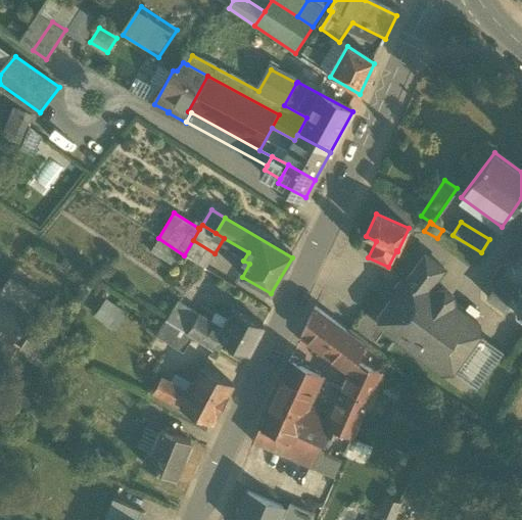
[(215,253),(193,240),(184,255),(205,269),(215,253)]
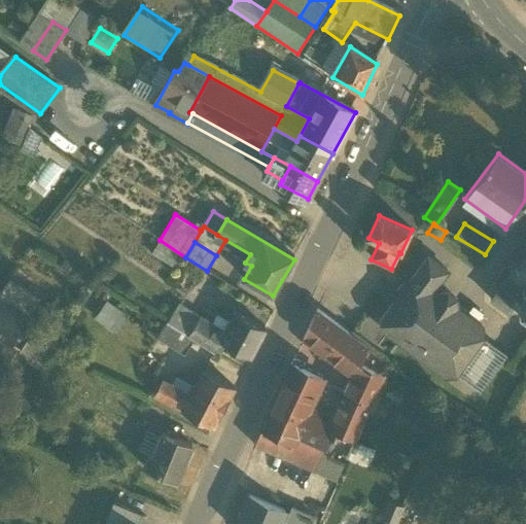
[(437,298),(431,293),(448,272),(428,257),(409,286),(411,288),(407,294),(406,295),(399,297),(383,319),(384,329),(445,375),(457,373),(484,335),(483,326),(462,312),(460,314),(456,311),(459,308),(457,298),(450,292),(440,294),(437,298)]
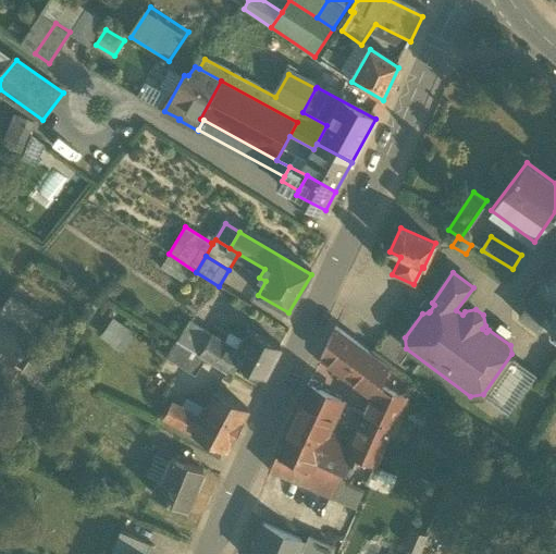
[(555,272),(551,279),(545,280),(545,281),(519,318),(539,331),(542,327),(550,332),(553,330),(555,331),(555,272)]
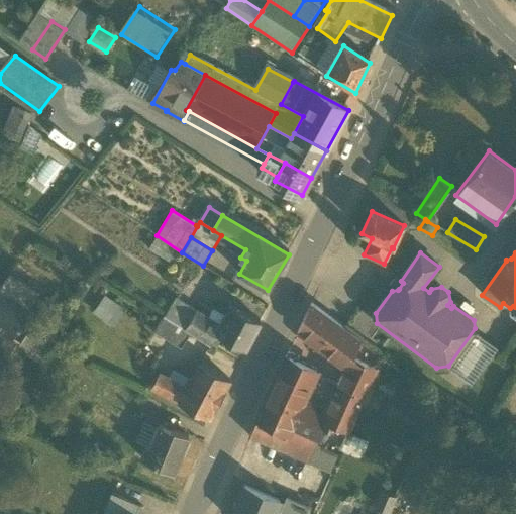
[(41,293),(10,274),(0,289),(0,292),(29,312),(41,293)]
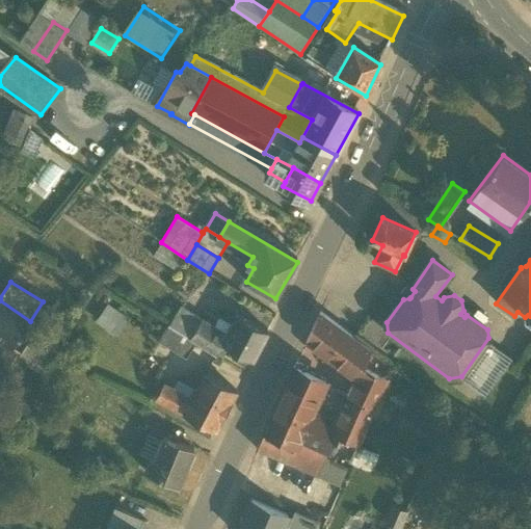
[(30,321),(0,300),(0,340),(12,348),(30,321)]
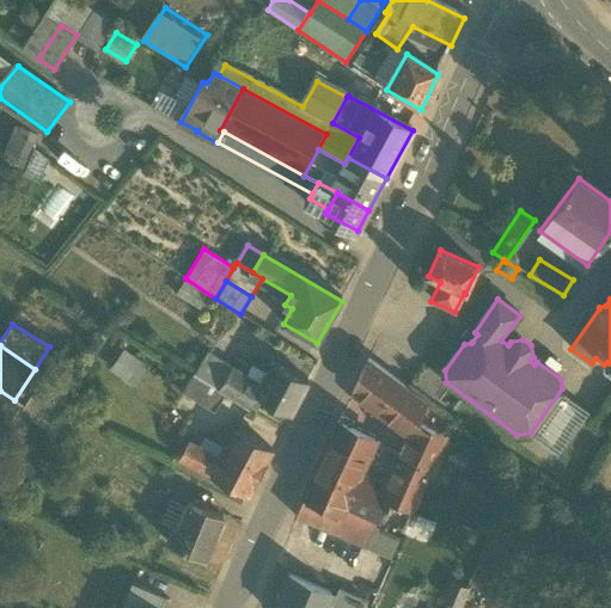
[(124,349),(111,370),(139,387),(152,364),(124,349)]
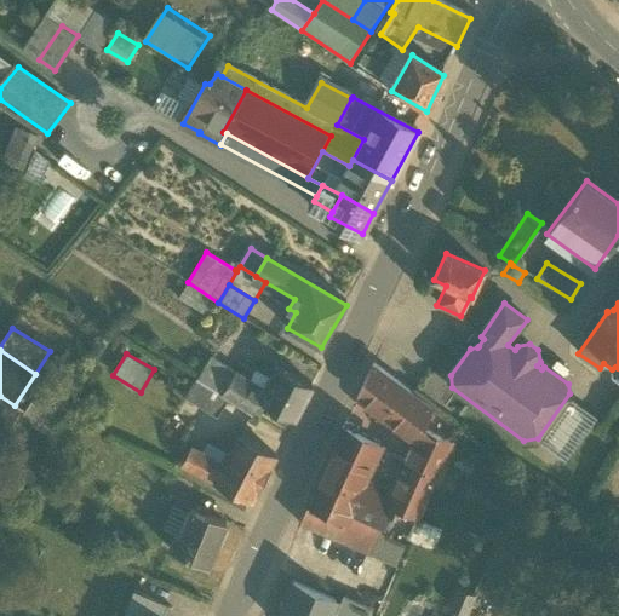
[(236,374),(213,358),(199,380),(223,396),(236,374)]
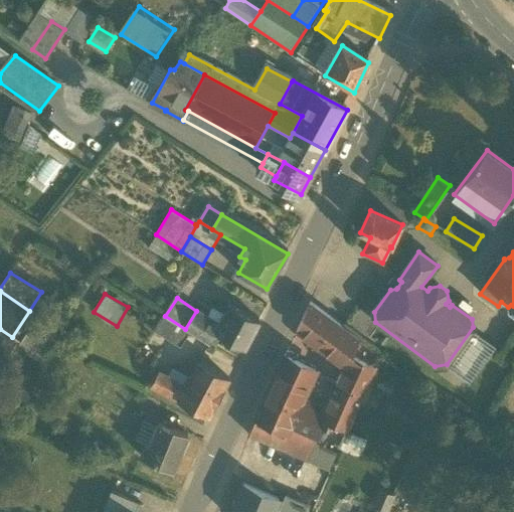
[(321,350),(335,322),(311,305),(299,333),(321,350)]
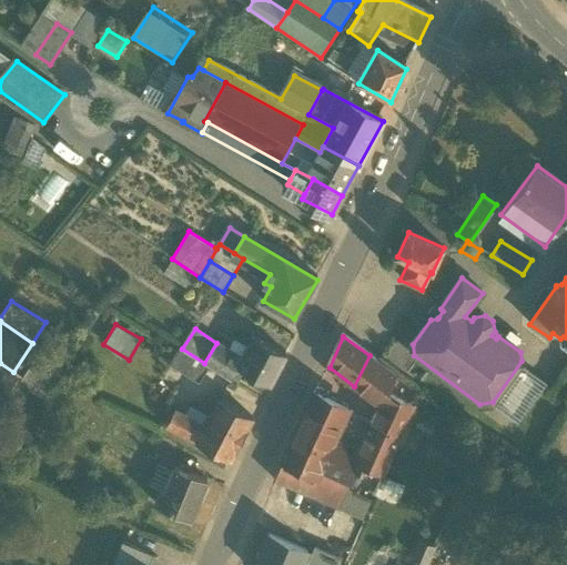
[(243,360),(238,371),(239,371),(271,389),(287,357),(254,340),(243,360)]
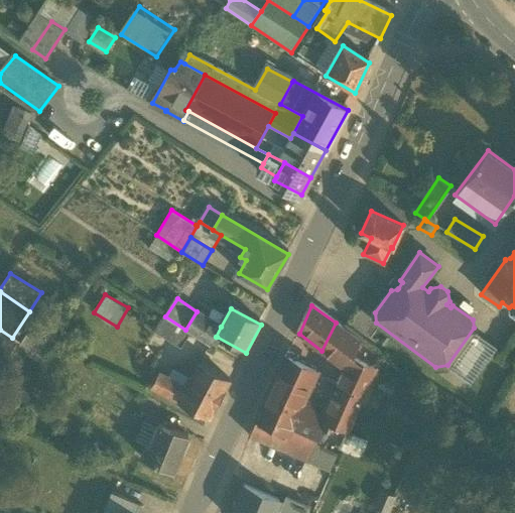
[(221,327),(197,311),(185,330),(191,334),(211,347),(217,337),(216,337),(221,327)]
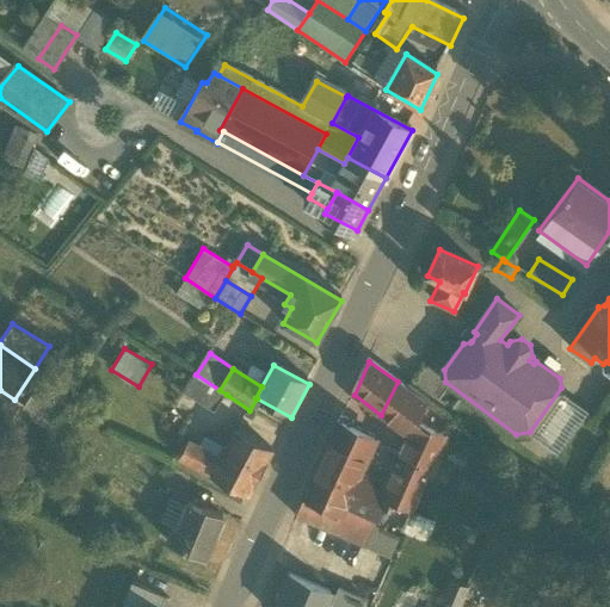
[(220,390),(196,375),(184,392),(215,413),(227,395),(220,390)]
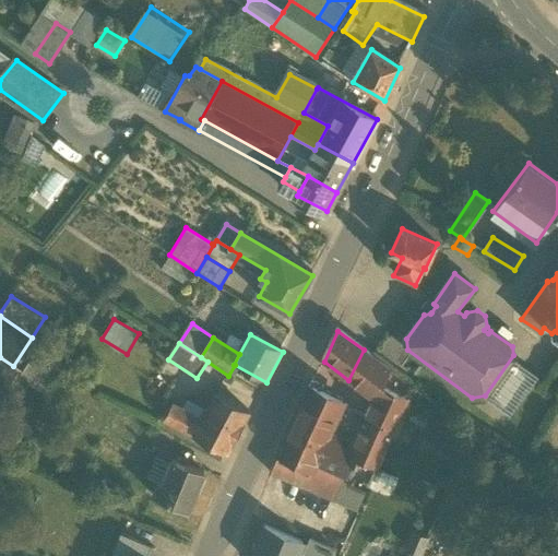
[(389,369),(364,350),(348,380),(374,399),(379,388),(380,389),(389,369)]
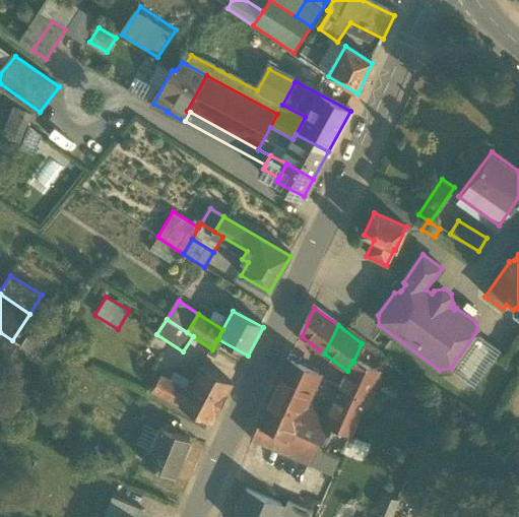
[(504,349),(477,330),(451,368),(476,386),(504,349)]
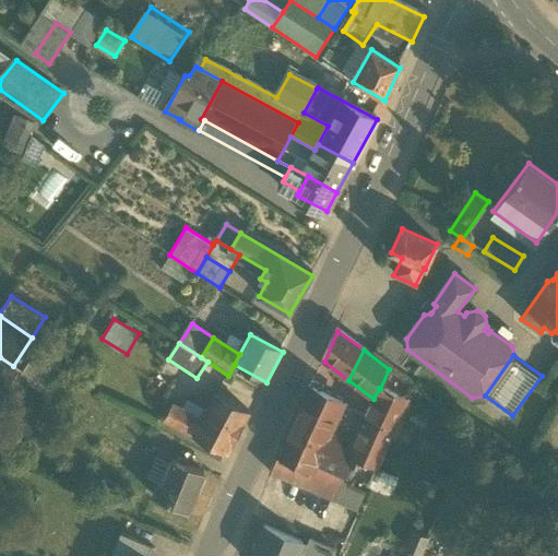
[(43,367),(33,361),(21,379),(32,387),(44,368),(43,367)]
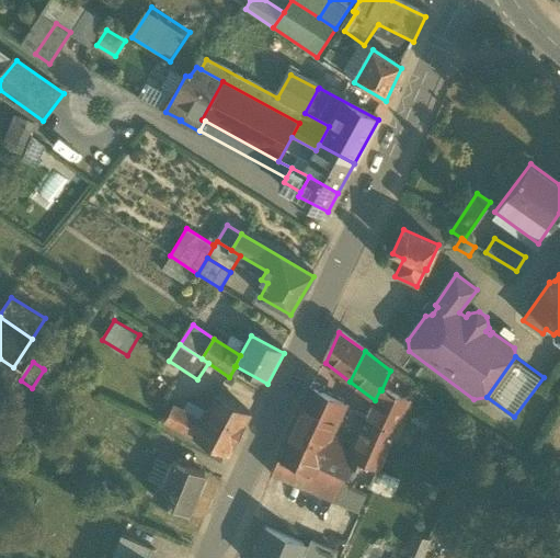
[(375,400),(352,451),(381,465),(409,403),(381,390),(380,389),(375,400)]
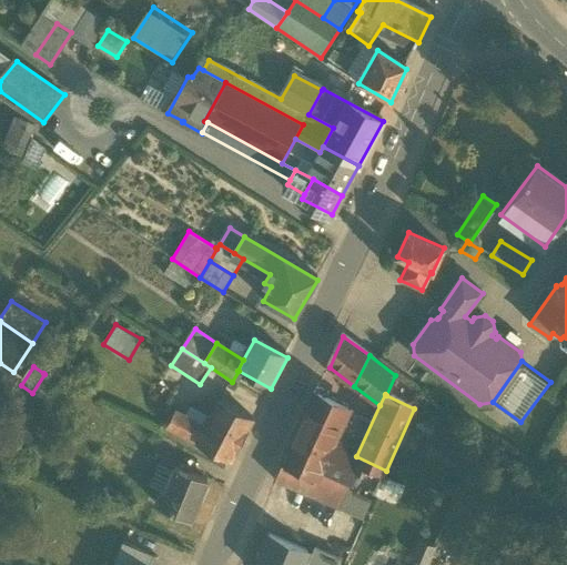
[(317,396),(315,395),(284,462),(319,477),(322,471),(332,445),(347,412),(348,413),(350,410),(317,396)]
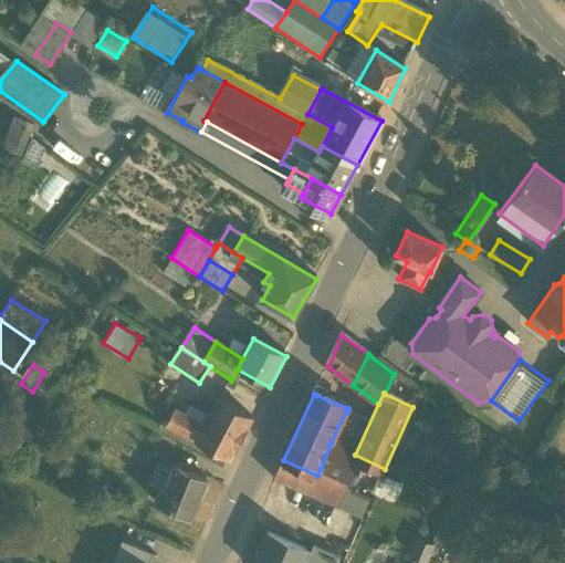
[(202,431),(197,441),(230,459),(252,419),(219,400),(202,431)]
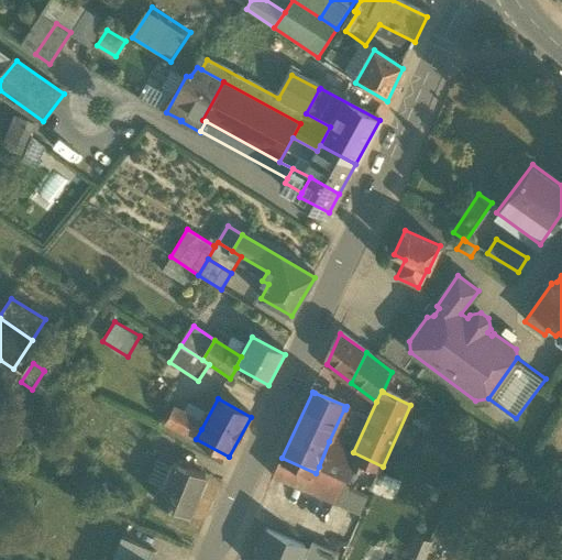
[(191,417),(174,408),(166,423),(196,439),(201,429),(189,421),(191,417)]
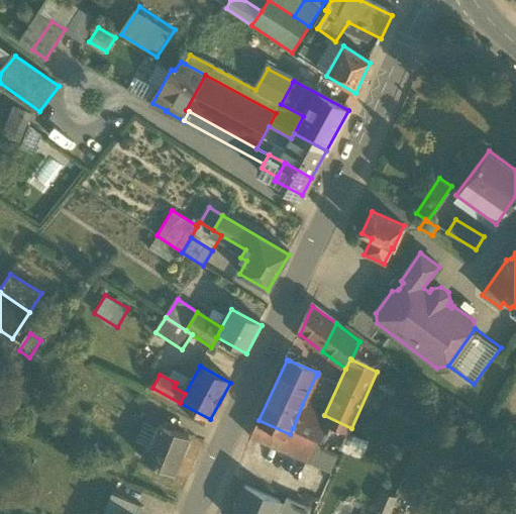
[(388,386),(378,381),(362,414),(372,419),(388,386)]
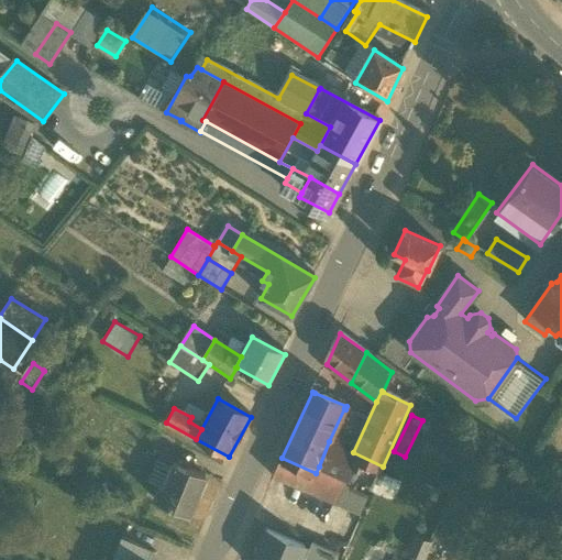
[(353,452),(329,441),(319,467),(346,481),(350,483),(362,458),(353,452)]
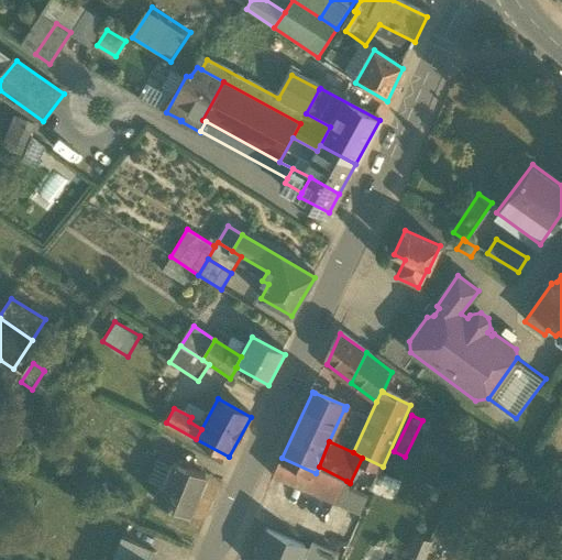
[(316,473),(282,458),(273,479),(335,506),(346,481),(319,467),(316,473)]
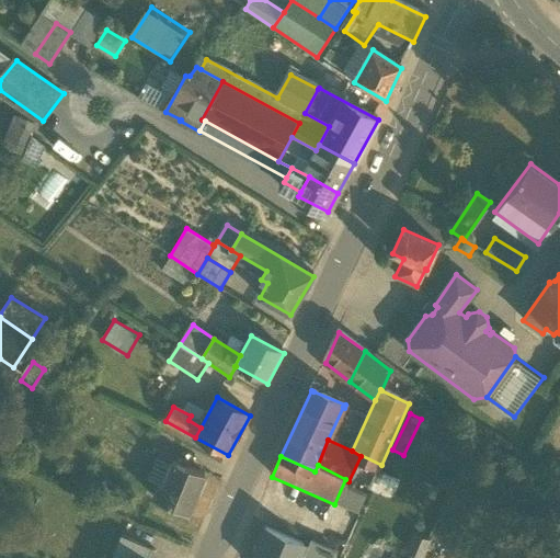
[(176,464),(166,489),(161,487),(155,500),(190,515),(206,477),(176,464)]
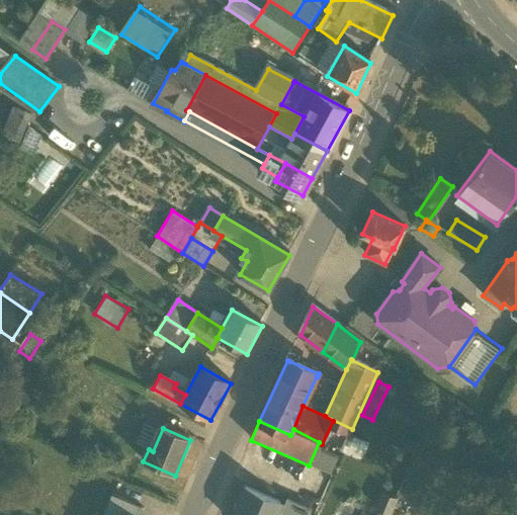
[(277,514),(281,506),(245,491),(234,514),(277,514)]
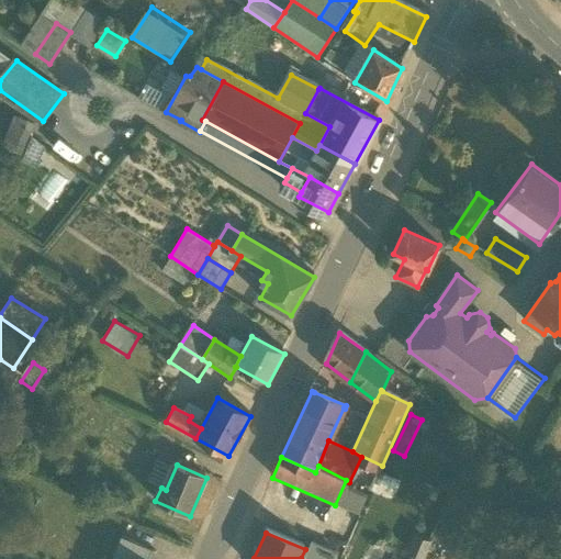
[(142,558),(145,551),(123,541),(118,554),(128,558),(142,558)]
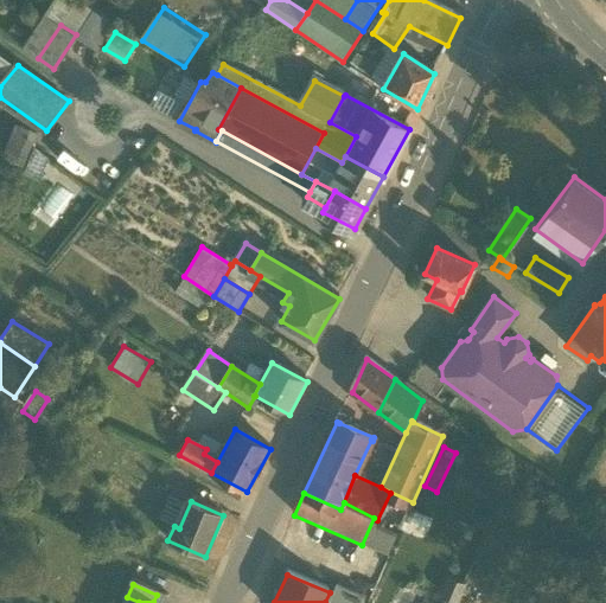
[(338,585),(331,602),(364,602),(367,596),(338,585)]
